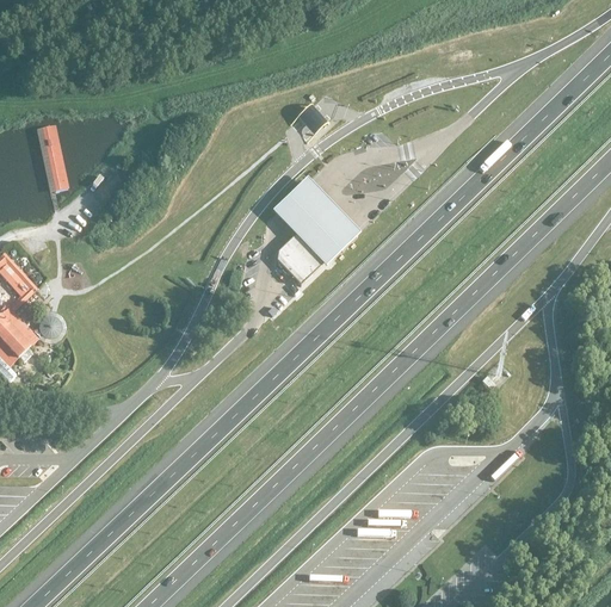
[(42,129),(55,190),(68,187),(66,174),(55,125),(42,129)]
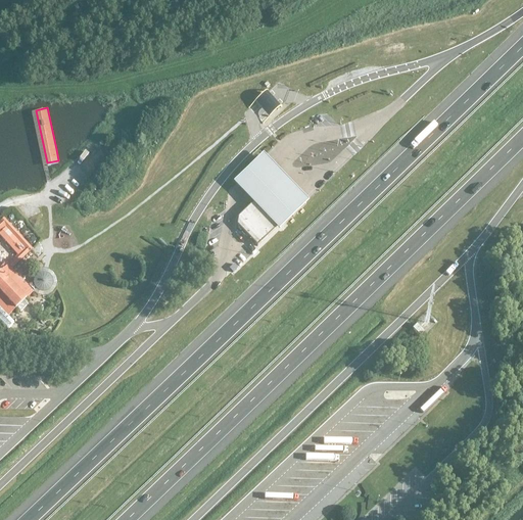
[(233,180),(279,227),(307,199),(263,151),(233,180)]
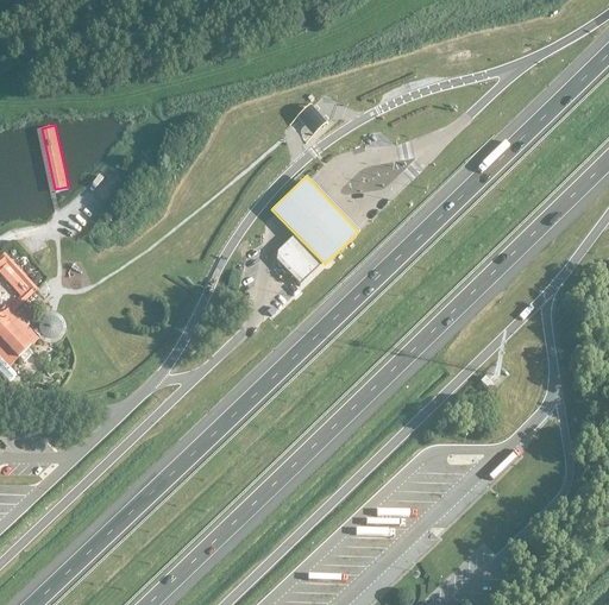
[(296,232),(277,249),(295,268),(314,251),(296,232)]
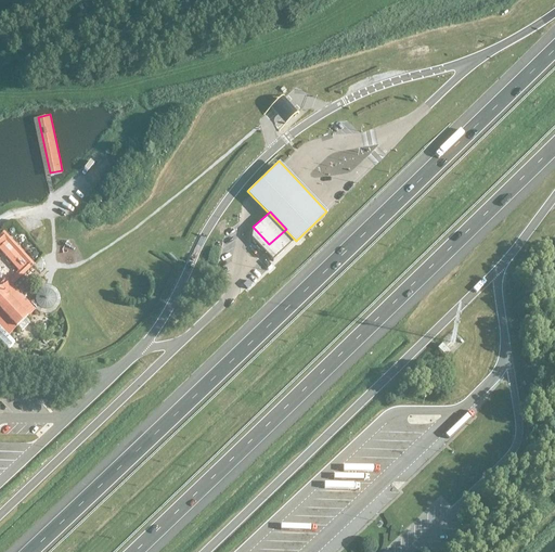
[(0,337),(9,346),(15,341),(9,333),(15,326),(16,325),(17,324),(22,329),(29,320),(26,317),(35,308),(38,305),(41,307),(46,308),(50,307),(53,305),(55,302),(56,298),(55,294),(53,290),(50,287),(46,287),(42,287),(39,290),(36,293),(36,297),(35,298),(29,299),(29,300),(12,283),(16,279),(35,262),(4,230),(0,233),(0,248),(18,269),(9,279),(0,285),(0,337)]
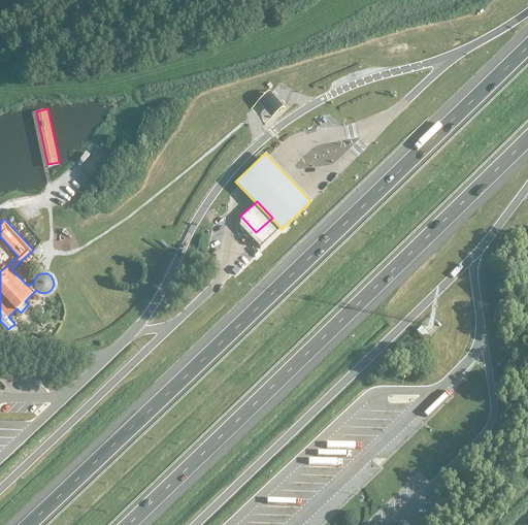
[(421,325),(417,329),(424,336),(428,332),(421,325)]
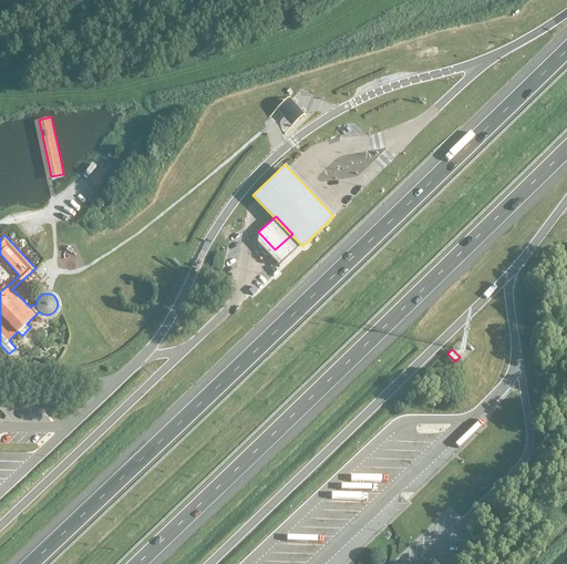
[(418,484),(430,472),(426,468),(413,480),(418,484)]
